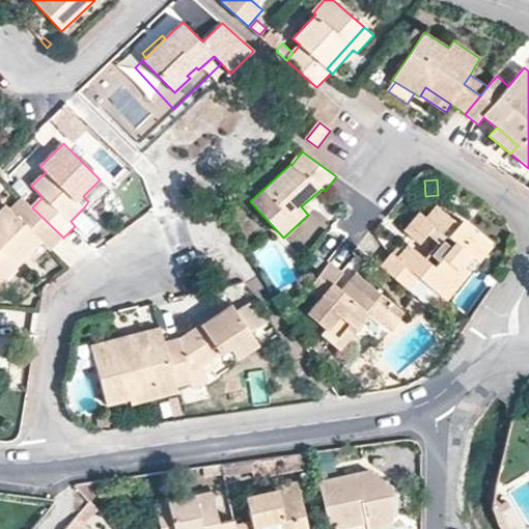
[(32,207),(23,198),(11,211),(7,205),(0,212),(0,284),(43,244),(50,251),(63,238),(32,207)]
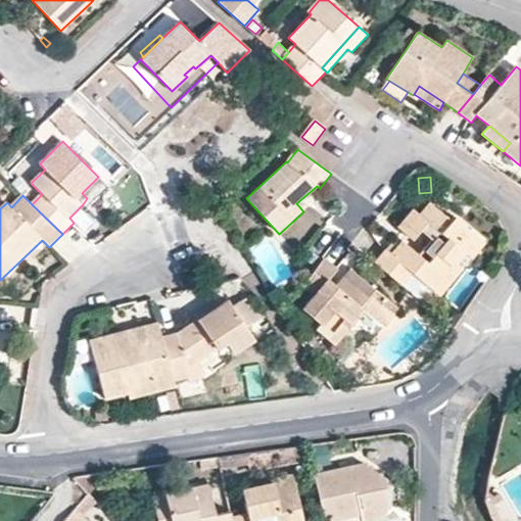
[(485,242),(456,217),(452,221),(429,201),(419,214),(413,209),(397,227),(413,240),(421,231),(431,239),(419,254),(401,241),(391,253),(386,249),(375,263),(403,286),(413,274),(431,289),(439,296),(454,280),(447,275),(466,253),(471,258),(485,242)]
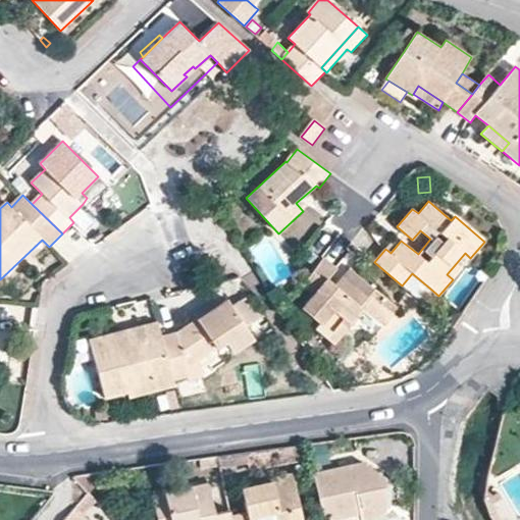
[(401,241),(397,237),(385,249),(391,253),(401,241)]
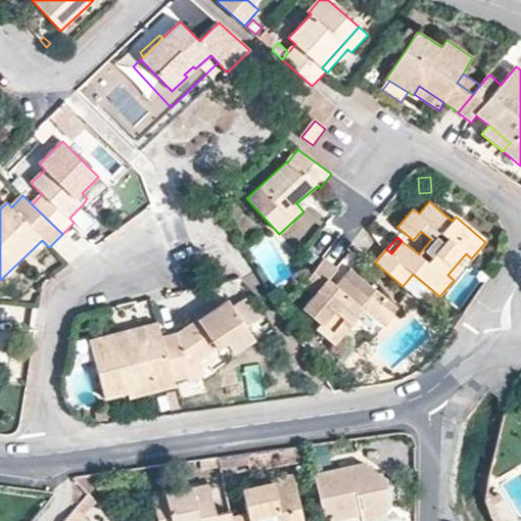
[(337,286),(330,281),(338,270),(324,258),(303,287),(314,295),(303,308),(322,324),(317,329),(335,346),(351,326),(365,310),(385,327),(399,309),(350,269),(337,286)]
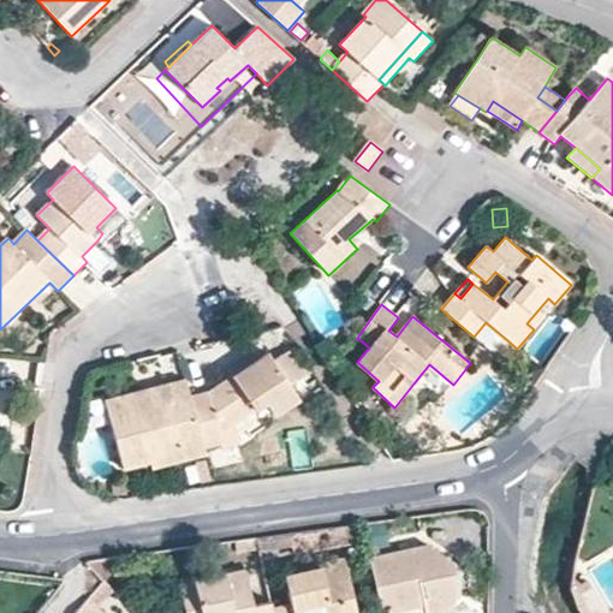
[(507,340),(486,322),(474,337),(495,353),(507,340)]
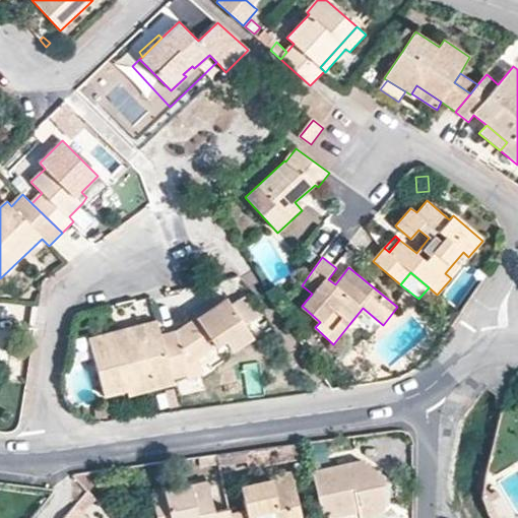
[(230,302),(244,322),(259,312),(246,290),(230,302)]
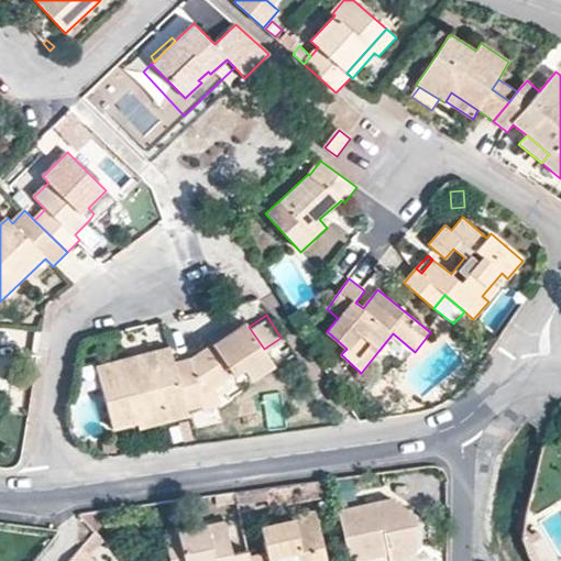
[(453,327),(440,317),(432,329),(447,338),(453,327)]
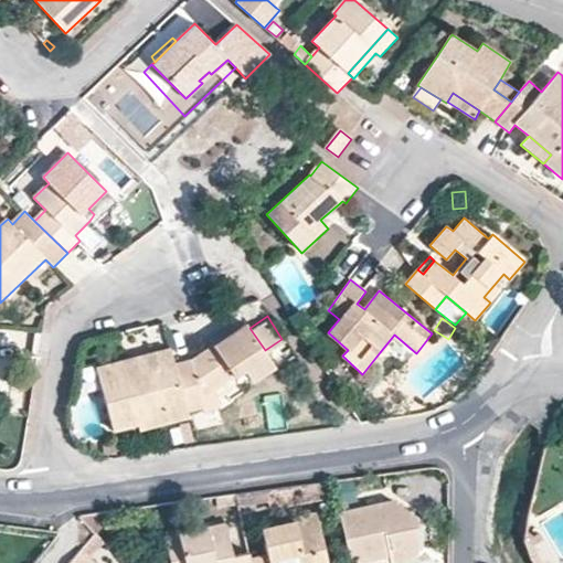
[(237,326),(234,319),(209,337),(212,342),(237,326)]
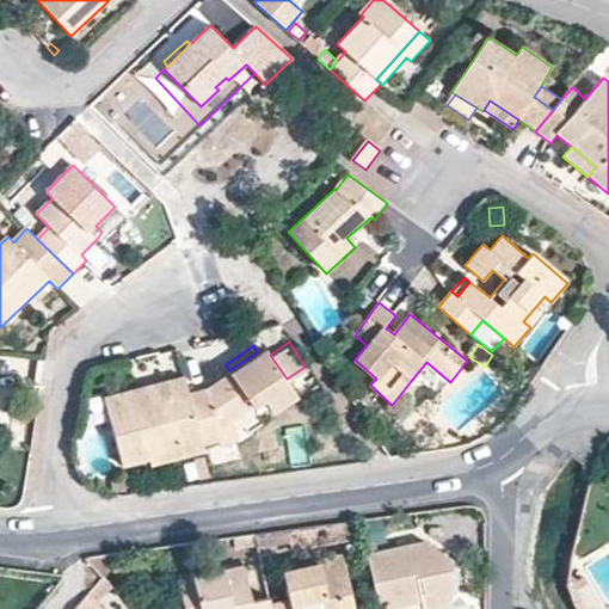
[(270,355),(265,346),(257,352),(229,370),(207,386),(189,391),(202,442),(219,437),(216,428),(229,419),(263,398),(271,408),(296,393),(287,379),(270,355)]
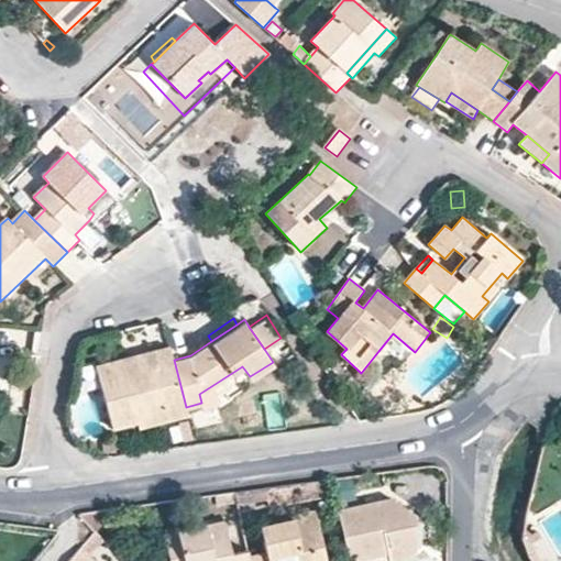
[(174,360),(169,344),(132,353),(134,359),(122,362),(122,356),(95,363),(112,427),(136,420),(138,426),(188,413),(186,407),(174,360)]
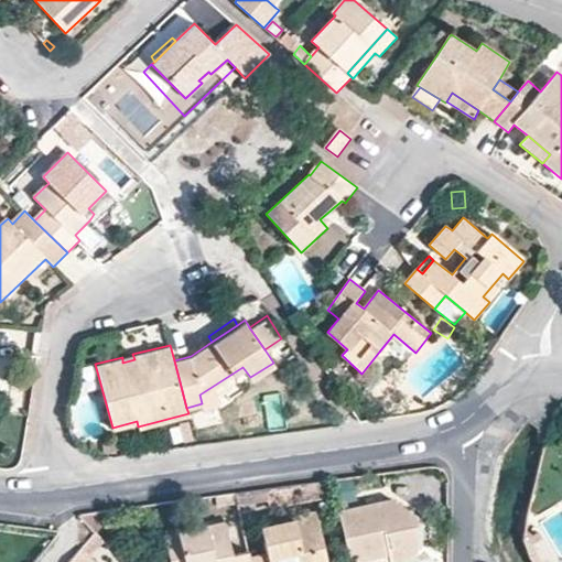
[(219,400),(212,387),(200,395),(202,403),(205,409),(219,400)]
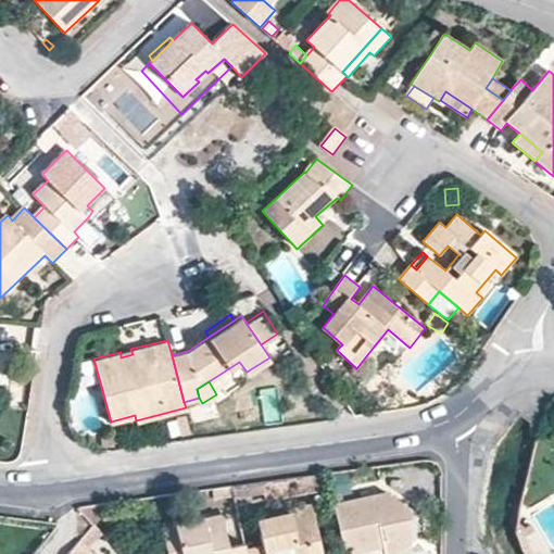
[(115,437),(101,438),(102,448),(115,448),(115,437)]
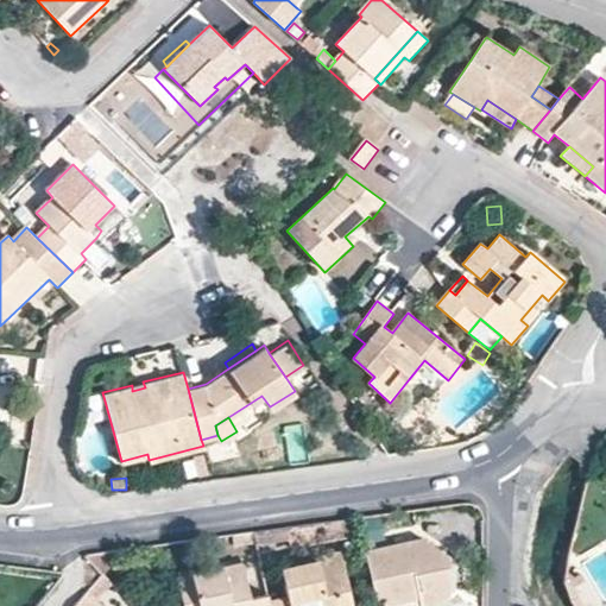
[(384,535),(382,518),(365,522),(366,537),(384,535)]
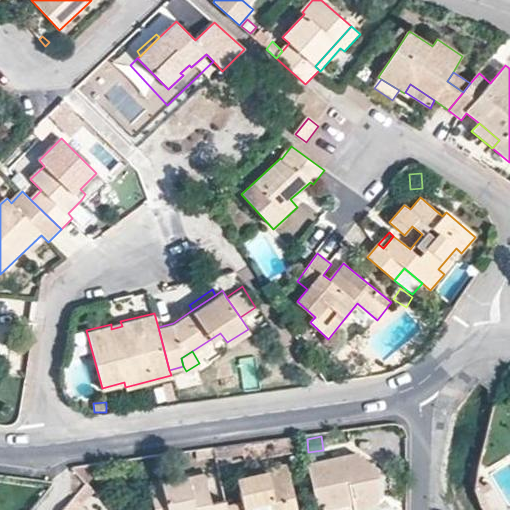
[(380,468),(357,453),(307,464),(318,509),(333,509),(353,505),(354,509),(369,509),(380,507),(380,468)]
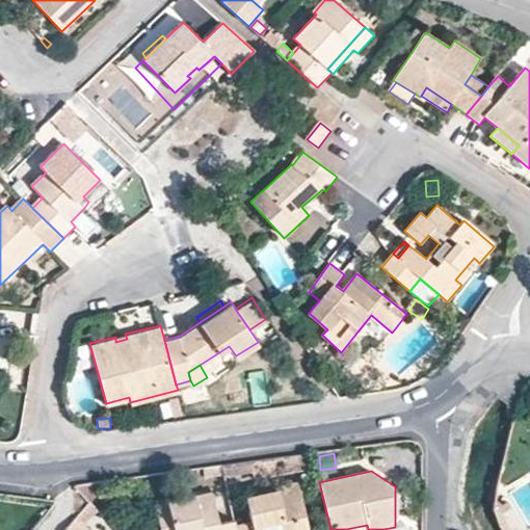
[(316,484),(314,472),(302,475),(303,485),(316,484)]
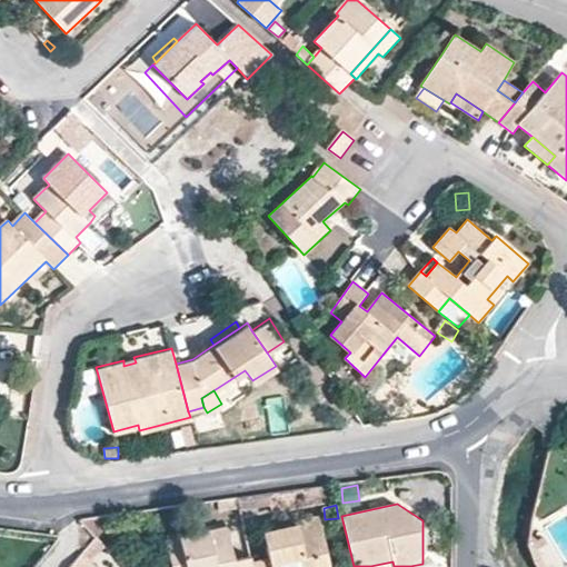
[(331,566),(320,516),(297,521),(298,524),(264,533),(269,558),(252,563),(254,566),(331,566)]
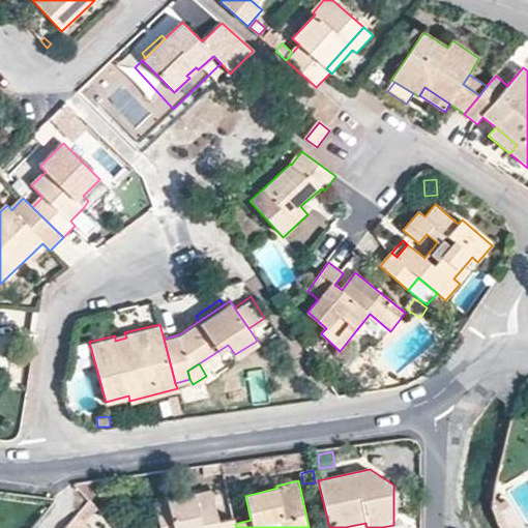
[(220,522),(211,491),(155,503),(160,527),(236,527),(235,524),(234,519),(220,522)]
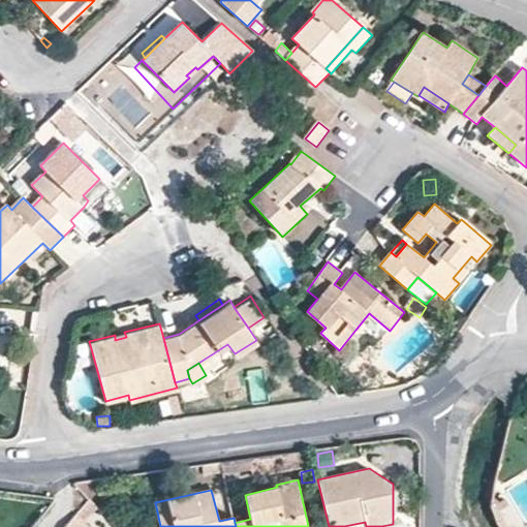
[(509,506),(505,500),(501,501),(496,499),(492,498),(491,505),(493,510),(497,524),(498,526),(507,526),(503,519),(501,512),(509,506)]
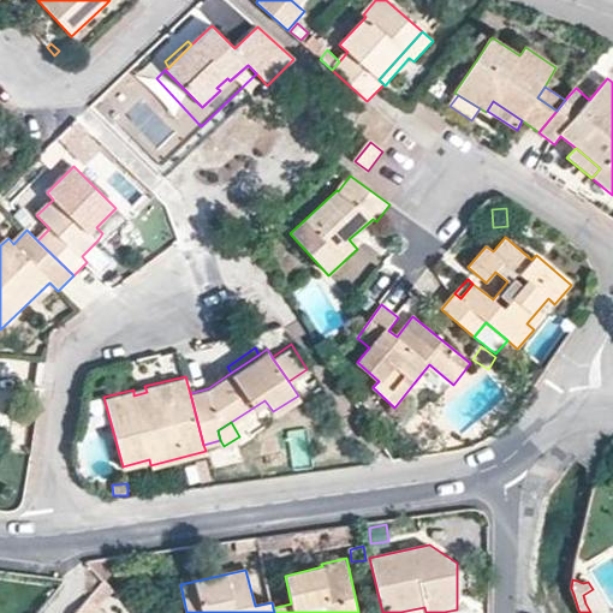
[(100,612),(87,597),(75,612),(100,612)]
